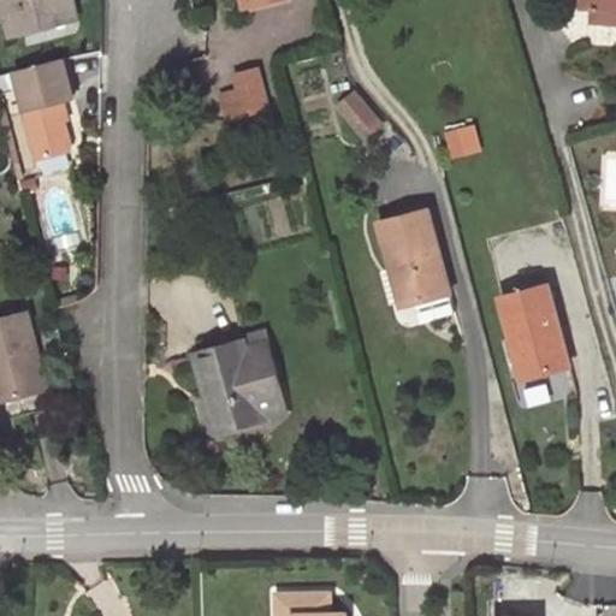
[(61,0),(4,0),(13,34),(66,19),(61,0)]
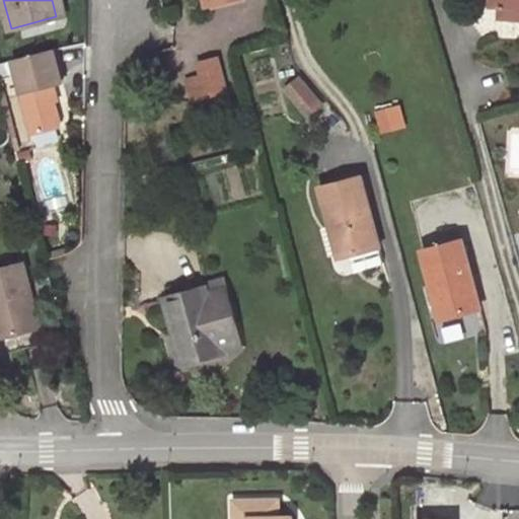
[(62,0),(52,0),(56,16),(66,14),(62,0)]
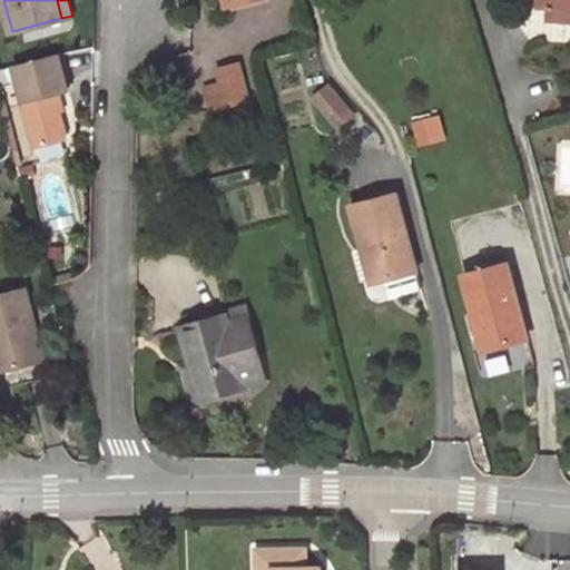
[(569,0),(541,0),(541,5),(551,6),(550,19),(569,20),(569,0)]
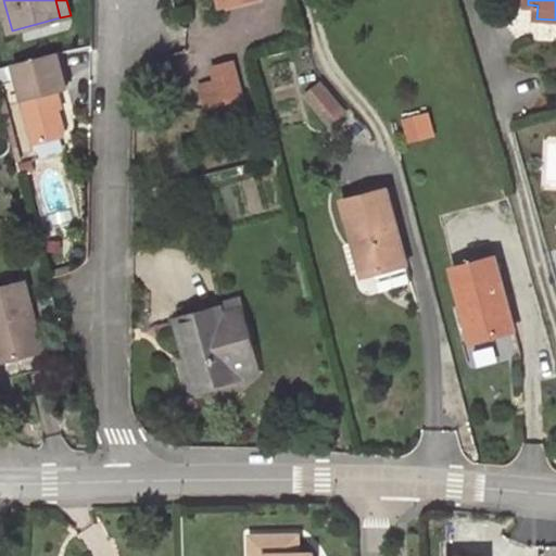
[(60,53),(16,65),(37,144),(65,137),(66,131),(55,92),(70,88),(60,53)]
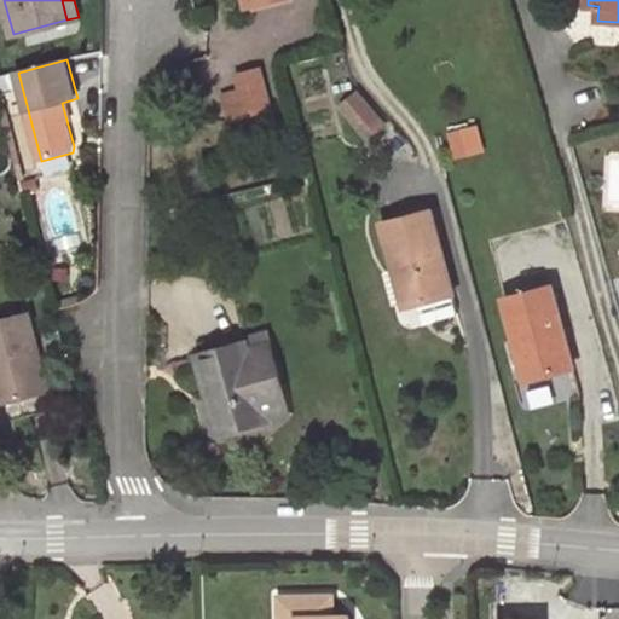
[(236,74),(241,90),(264,82),(260,67),(236,74)]
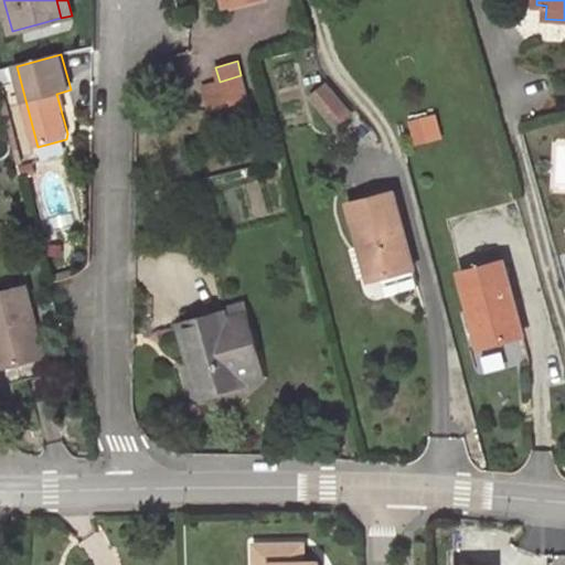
[(241,75),(220,82),(224,106),(247,100),(241,75)]
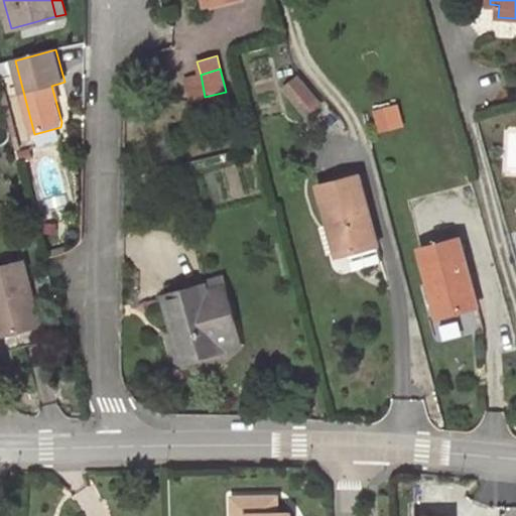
[(189,101),(205,97),(201,75),(184,79),(189,101)]
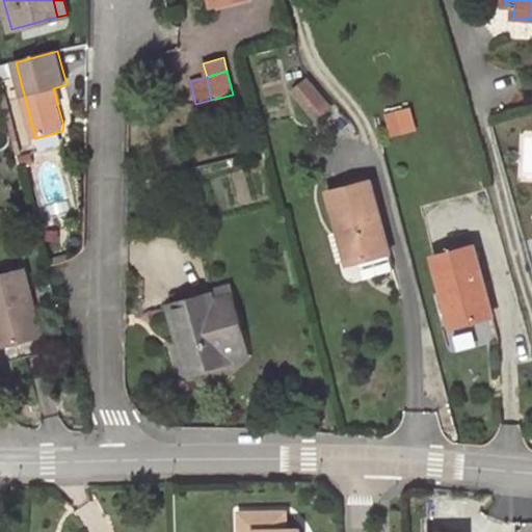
[(296,90),(316,114),(327,104),(308,80),(296,90)]
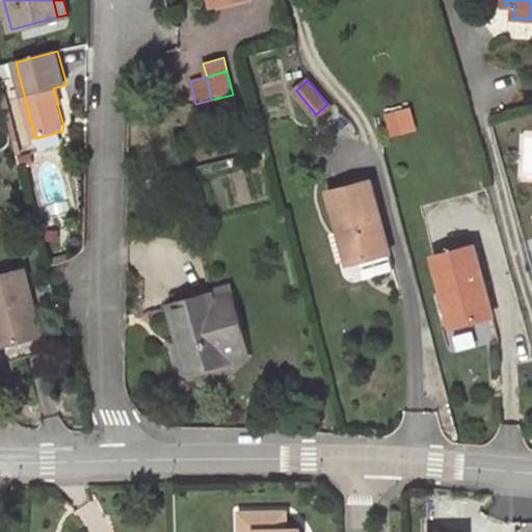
[(380,220),(370,181),(328,191),(348,264),(386,254),(377,222),(380,220)]
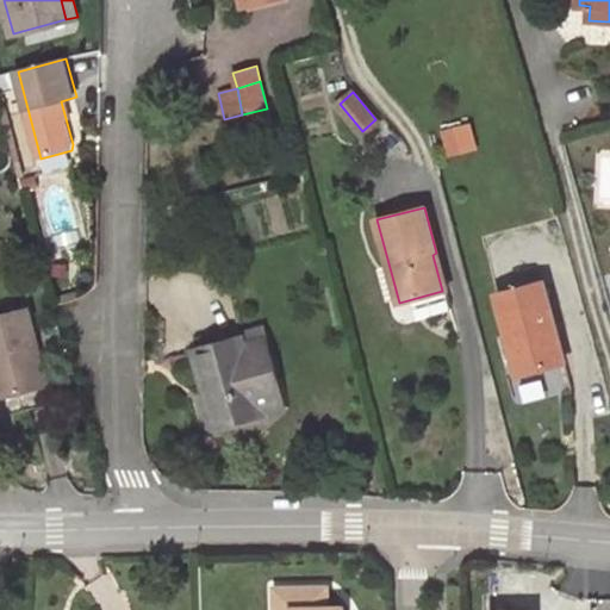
[(546,281),(496,294),(517,377),(567,363),(546,281)]
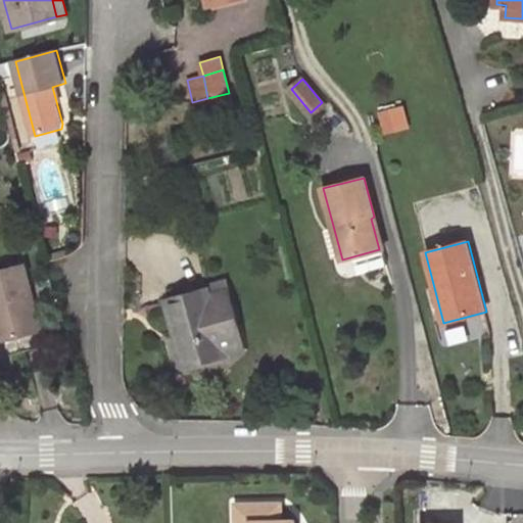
[(0,271),(0,322),(4,338),(39,329),(32,305),(36,305),(25,266),(0,271)]
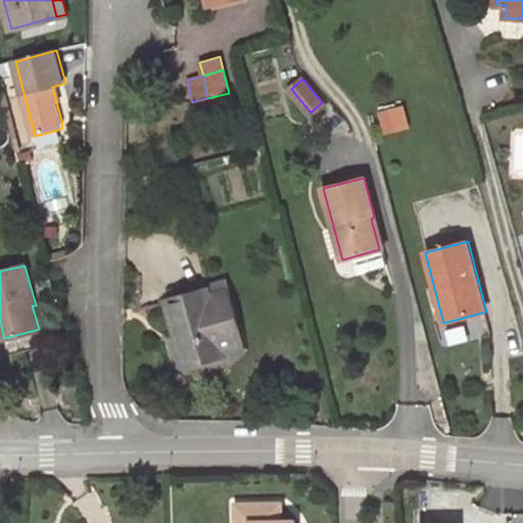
[(227,283),(209,288),(211,295),(229,290),(227,283)]
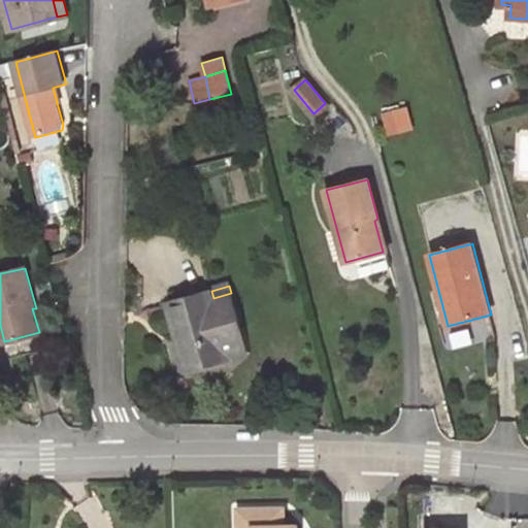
[(211,291),(167,303),(176,339),(183,338),(191,369),(229,358),(227,352),(224,338),(241,334),(231,293),(213,298),(211,291)]
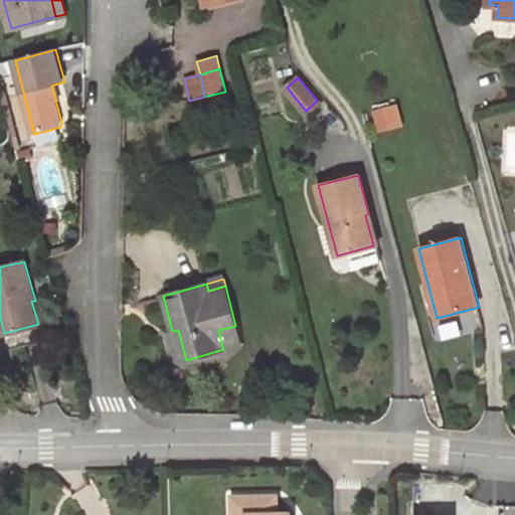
[(479,307),(437,318),(440,325),(481,314),(479,307)]
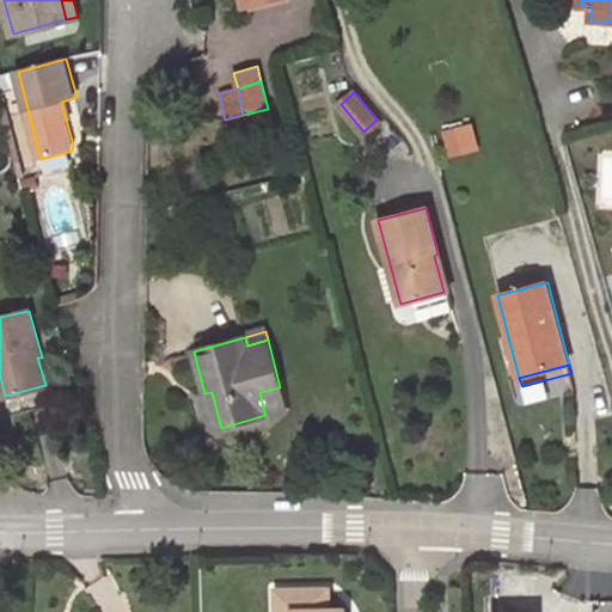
[(283,402),(280,387),(259,392),(263,408),(283,402)]
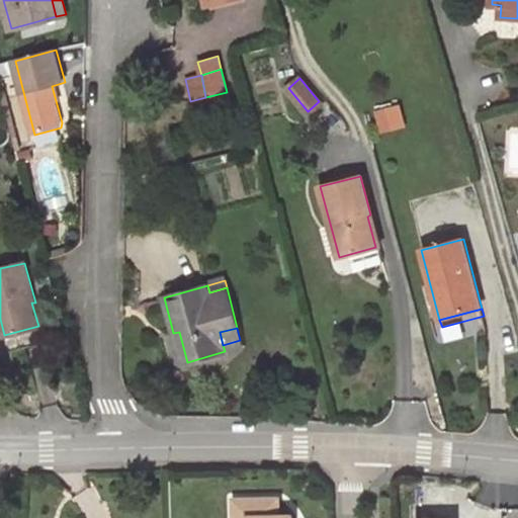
[(181,363),(187,362),(179,332),(173,333),(181,363)]
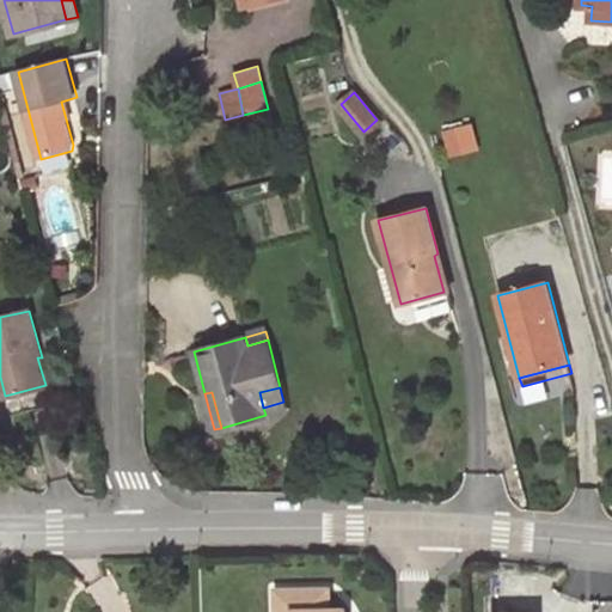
[(348,611),(349,610),(332,610),(332,589),(279,591),(279,611),(348,611)]
